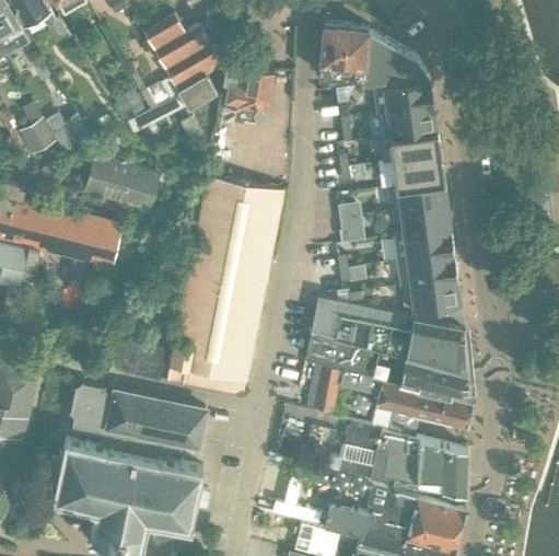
[(0,0),(0,43),(4,51),(16,46),(19,49),(30,43),(4,0),(0,0)]
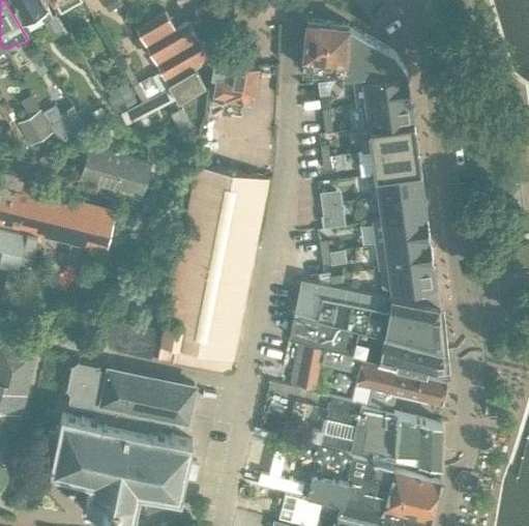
[(39,15),(45,24),(47,28),(52,26),(59,37),(66,33),(56,17),(53,19),(41,0),(9,0),(24,23),(39,15)]
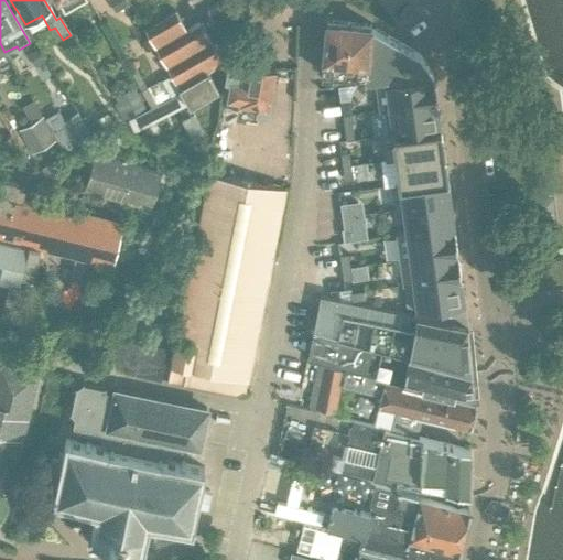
[(57,0),(58,0),(65,12),(86,0),(57,0)]
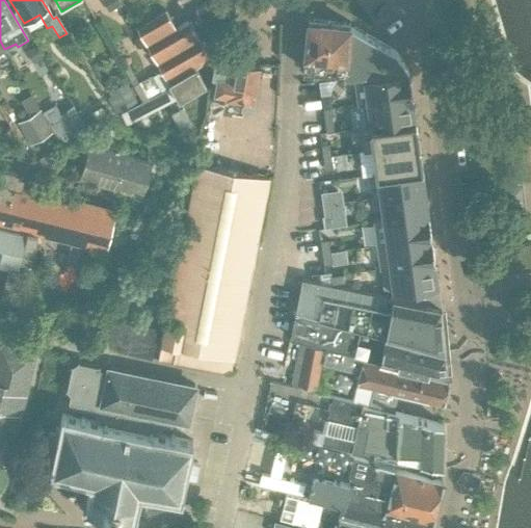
[(118,0),(104,0),(102,2),(110,15),(123,7),(118,0)]
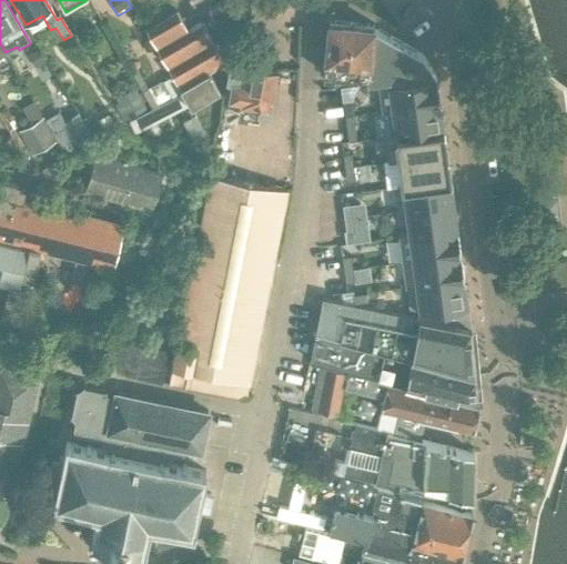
[(190,0),(196,11),(216,0),(190,0)]
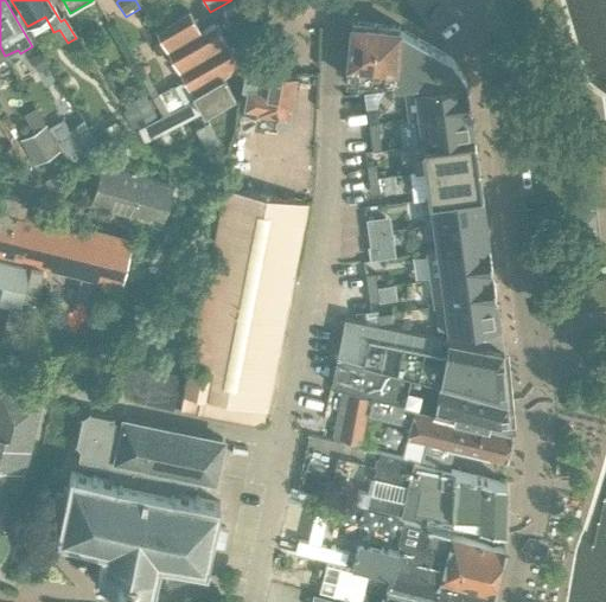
[(196,103),(139,133),(145,146),(203,115),(204,117),(205,117),(223,107),(234,101),(222,79),(228,76),(233,85),(242,79),(237,71),(241,69),(217,26),(202,34),(190,15),(157,34),(185,83),(174,89),(153,101),(163,119),(185,107),(195,101),(196,103)]
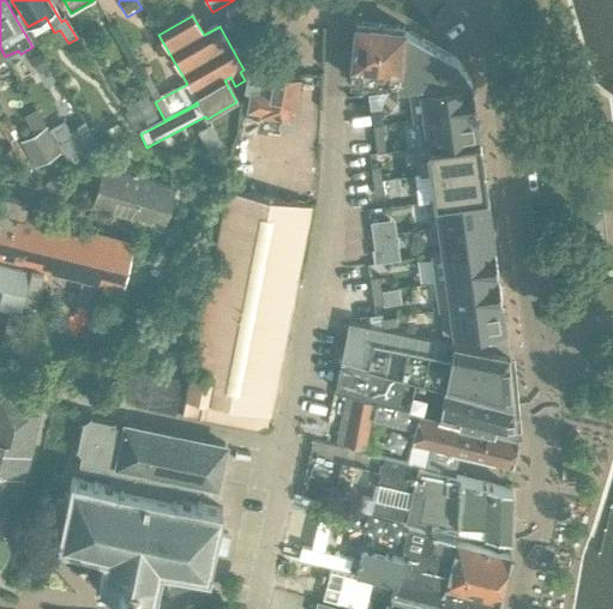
[(397,92),(473,85),(458,61),(403,30),(356,25),(350,77),(352,77),(352,82),(358,83),(358,77),(398,82),(397,92)]
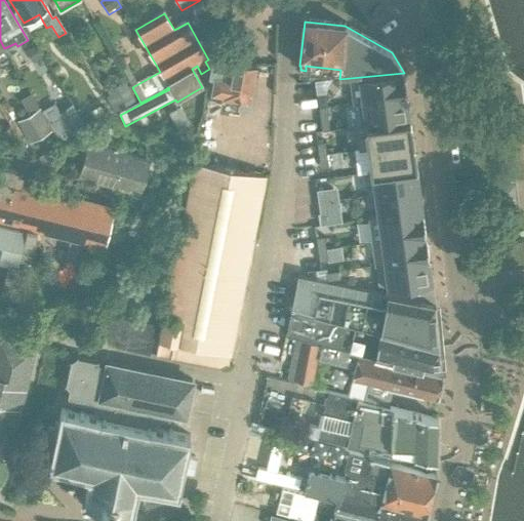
[(38,47),(28,53),(35,65),(44,58),(38,47)]
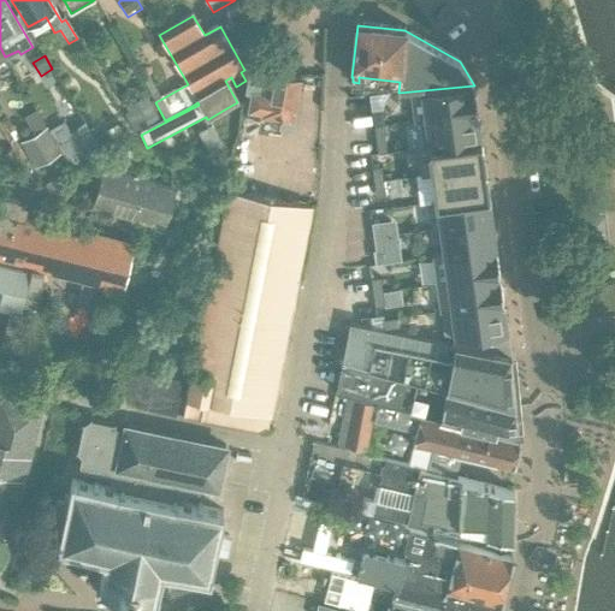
[(301,77),(270,71),(268,79),(248,76),(246,90),(252,92),(248,108),(262,111),(259,128),(278,131),(279,124),(290,126),(291,119),(293,119),(301,77)]
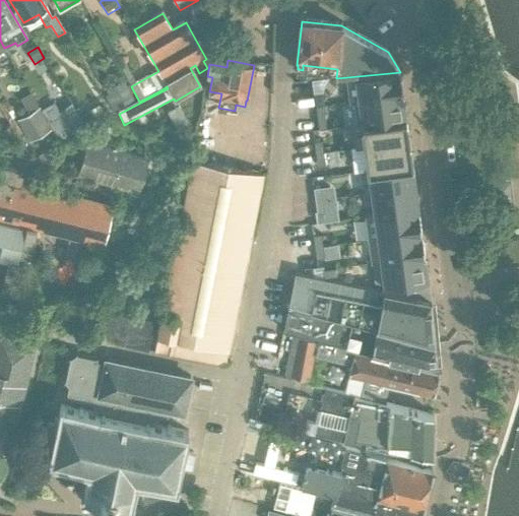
[(400,73),(346,80),(349,106),(354,105),(354,104),(403,97),(400,73)]
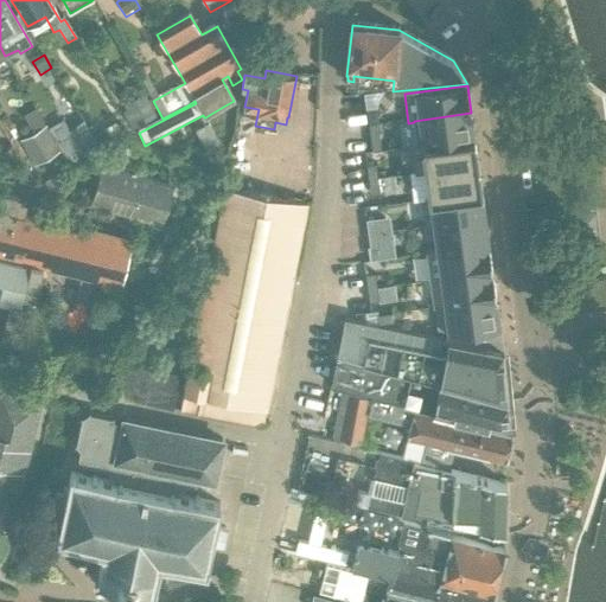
[(127,113),(122,115),(133,133),(136,130),(158,119),(146,97),(125,108),(127,113)]
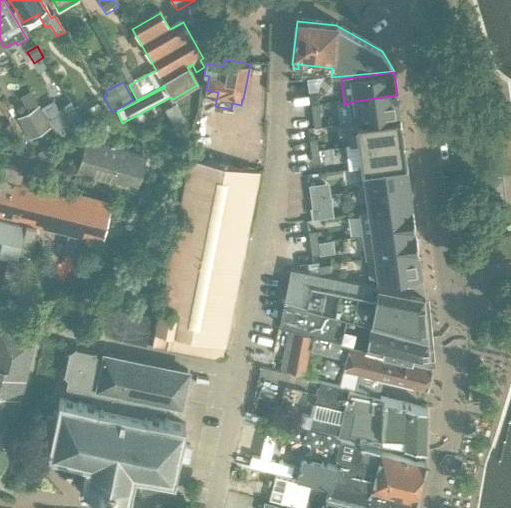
[(29,114),(17,121),(21,128),(27,137),(30,142),(52,128),(40,108),(32,94),(21,100),(29,114)]
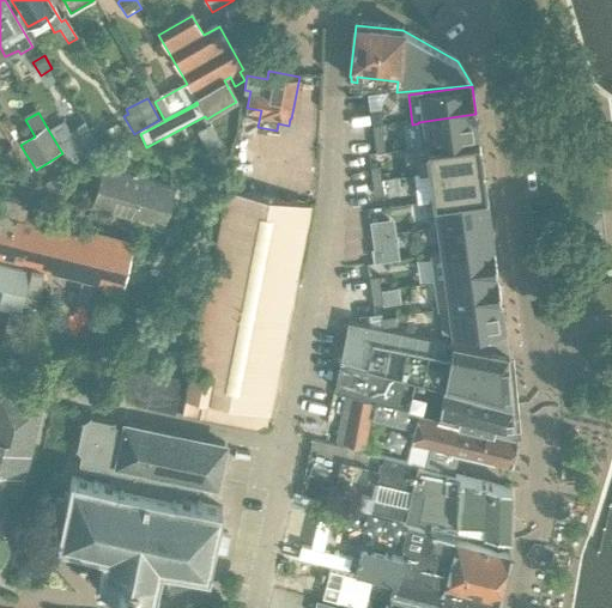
[(381,113),(371,114),(374,128),(382,127),(381,113)]
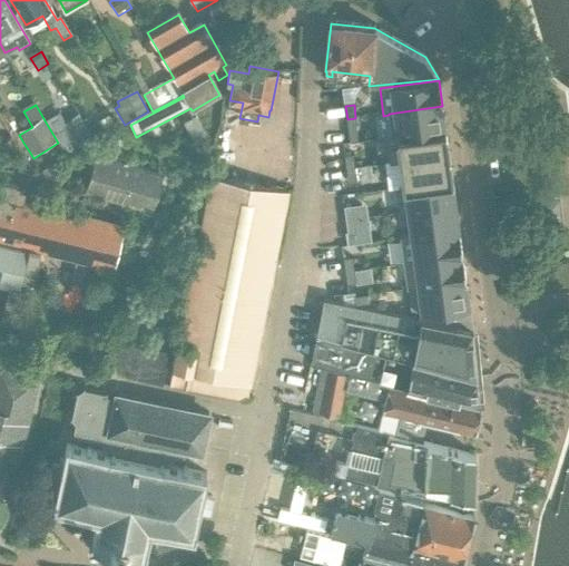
[(442,106),(389,114),(389,115),(392,138),(445,130),(442,106)]
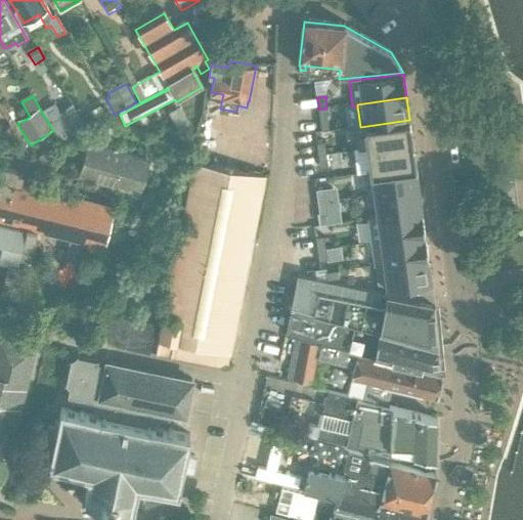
[(74,140),(87,132),(87,131),(80,120),(73,106),(58,115),(74,140)]
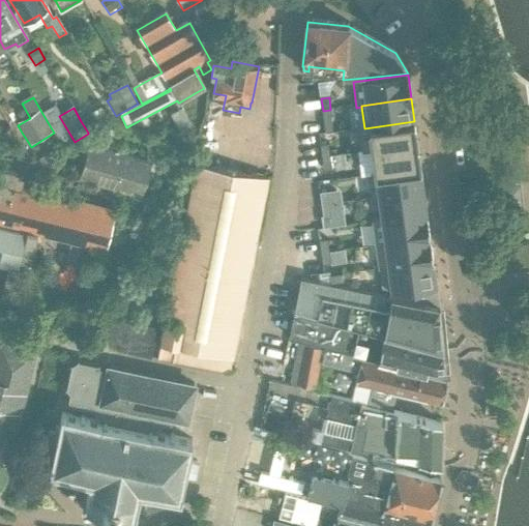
[(330,110),(323,111),(326,135),(333,134),(330,110)]
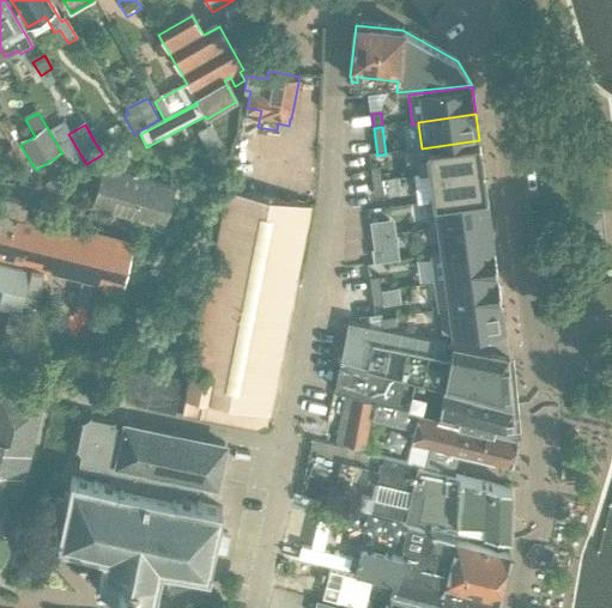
[(211,128),(198,135),(210,156),(223,149),(211,128)]
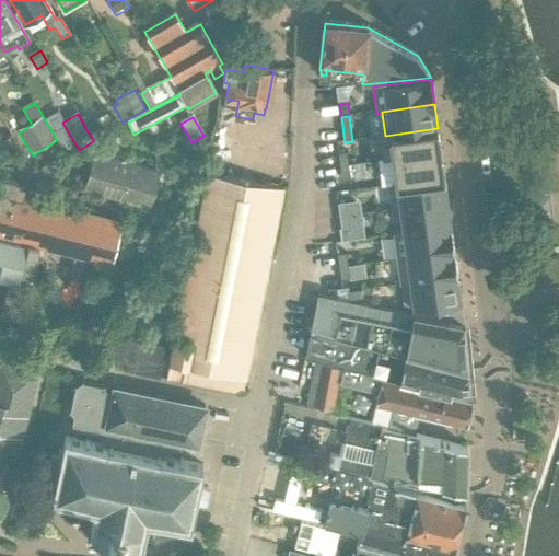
[(97,122),(85,128),(93,140),(104,134),(97,122)]
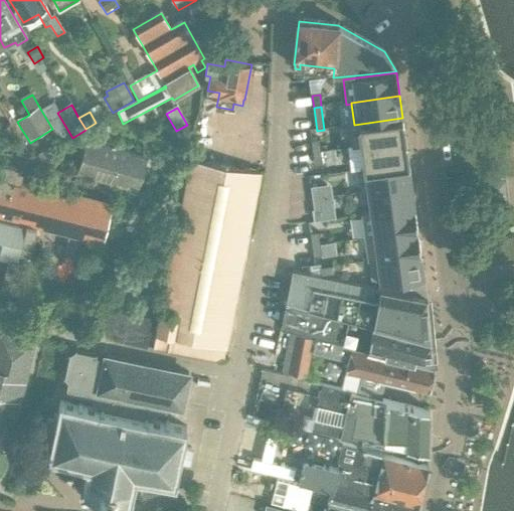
[(354,125),(349,125),(352,148),(405,141),(402,118),(354,125)]
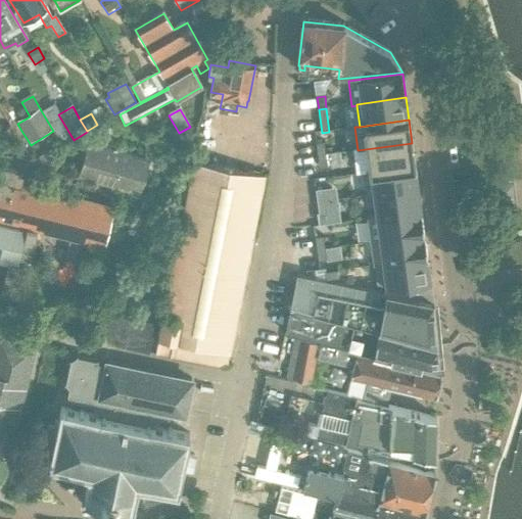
[(12,128),(3,134),(10,147),(20,142),(16,134),(12,128)]
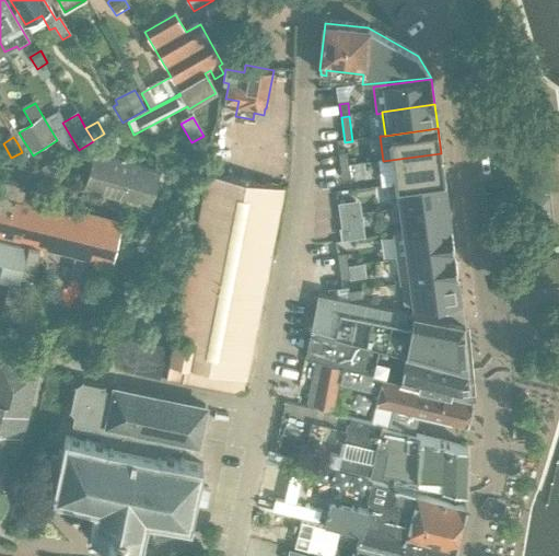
[(96,153),(85,190),(138,206),(148,169),(96,153)]
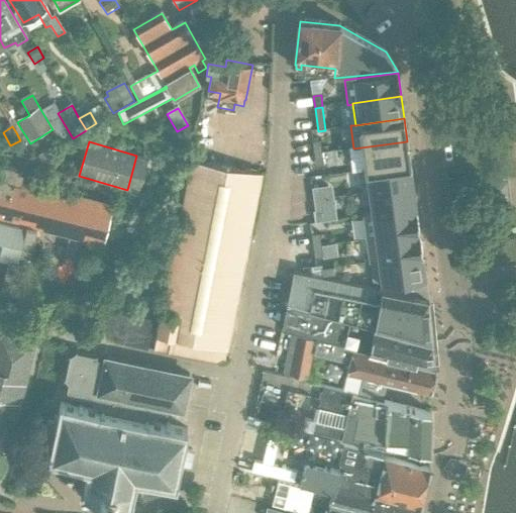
[(320,141),(312,142),(314,155),(322,154),(320,141)]
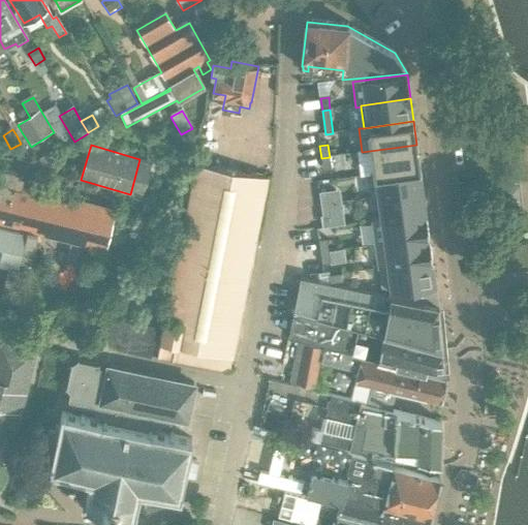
[(362,152),(359,153),(362,178),(370,177),(370,175),(420,168),(416,145),(362,152)]
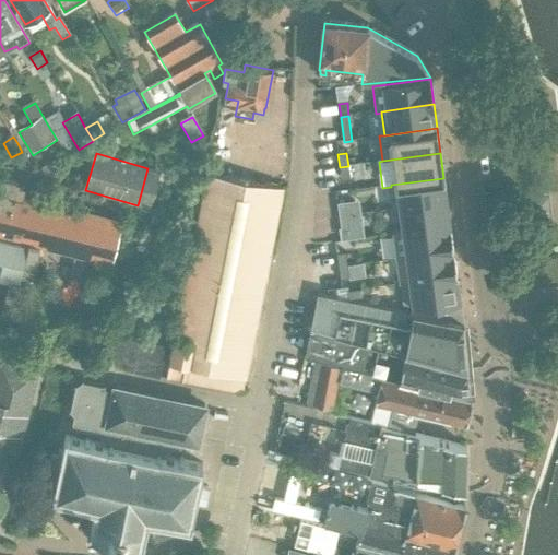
[(348,166),(340,167),(341,180),(349,179),(348,166)]
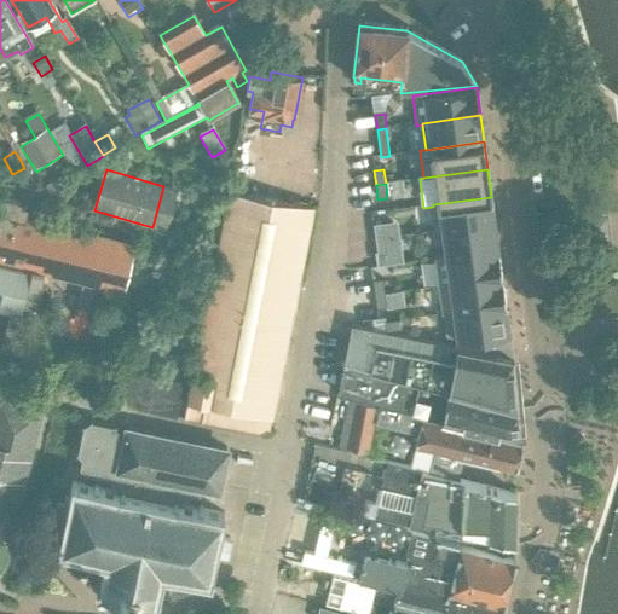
[(230,192),(185,421),(259,435),(270,429),(313,208),(230,192)]
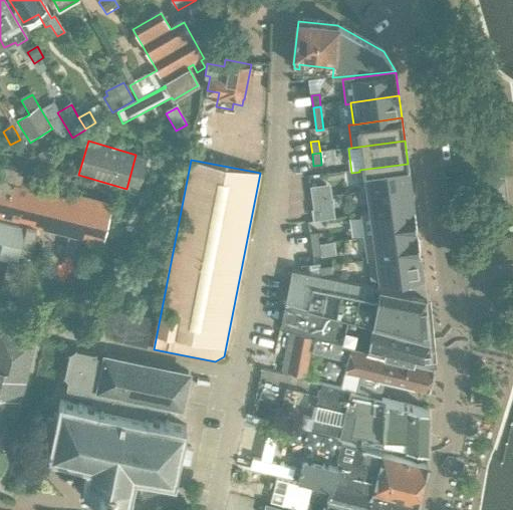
[(408,164),(359,170),(359,172),(362,194),(367,194),(367,192),(411,186),(408,164)]
